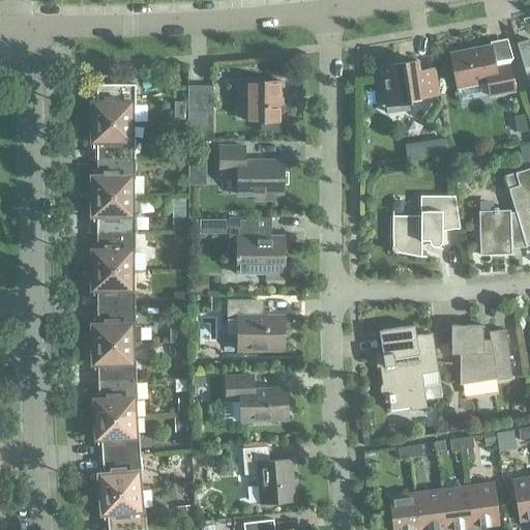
[(516,43),(524,68),(529,66),(529,46),(528,39),(516,43)]
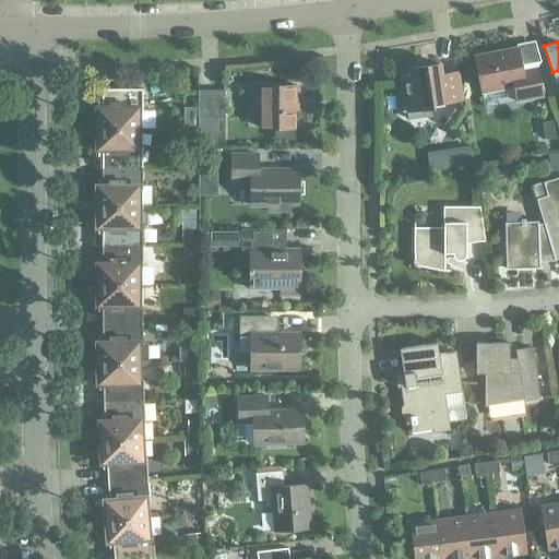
[(482,92),(483,92),(513,86),(515,102),(543,96),(537,69),(522,72),(518,49),(474,58),(482,92)]
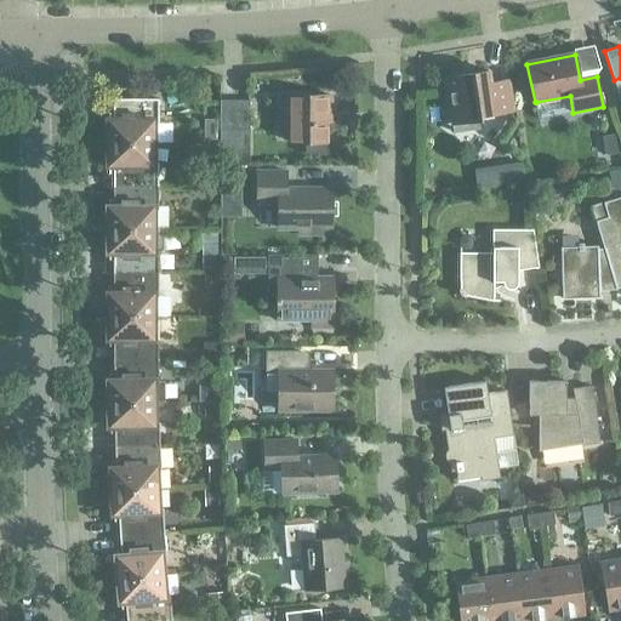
[(463,77),(463,75),(444,78),(451,125),(453,125),(454,134),(479,129),(478,117),(513,112),(508,81),(489,84),(488,72),(473,74),(473,75),(463,77)]
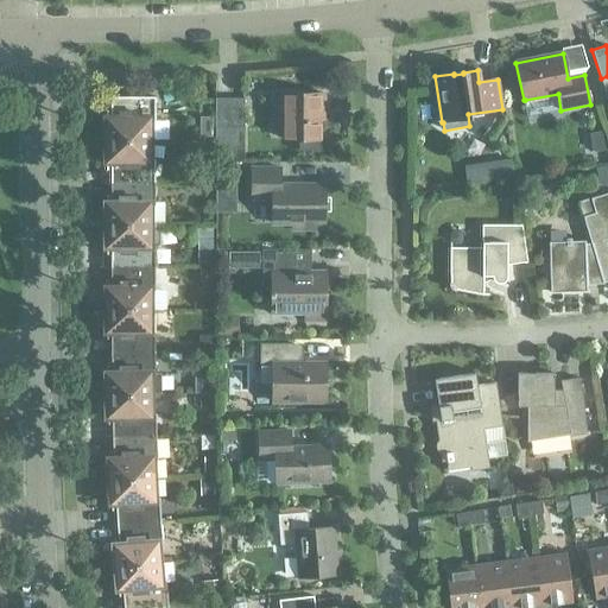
[(320,151),(320,139),(320,112),(324,112),(324,94),(279,94),(279,112),(284,112),(284,139),(298,139),(298,151),(320,151)]
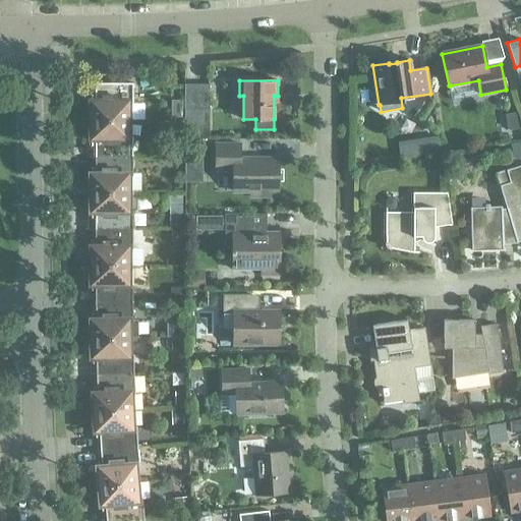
[(91,102),(91,120),(127,120),(127,104),(132,104),(132,83),(95,83),(95,102),(91,102)]
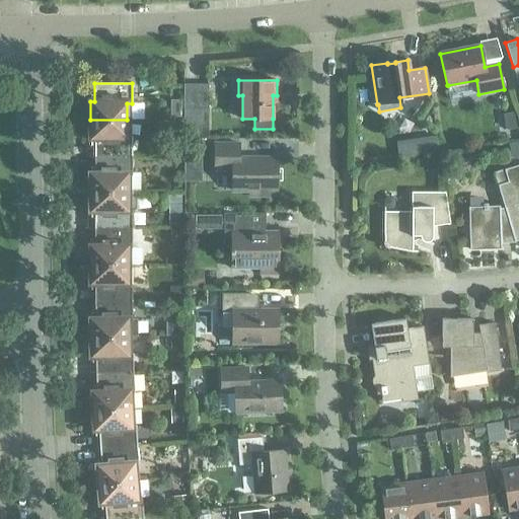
[(183,108),(208,108),(208,84),(183,84),(183,100),(183,108)]
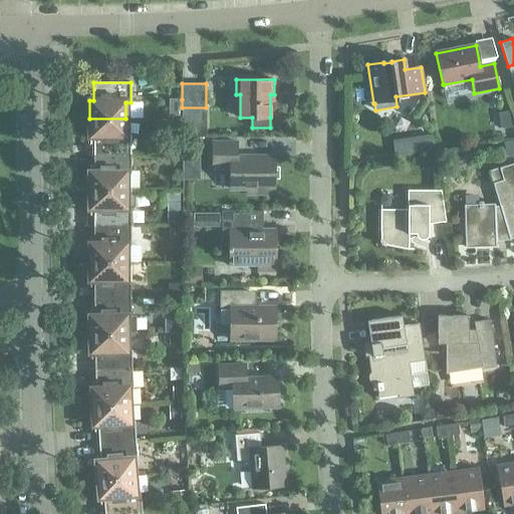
[(182,116),(182,107),(182,99),(169,99),(169,116),(182,116)]
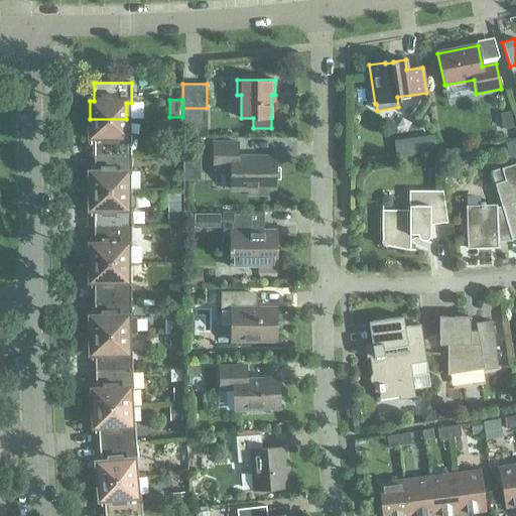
[(511,112),(500,114),(503,129),(514,127),(511,112)]
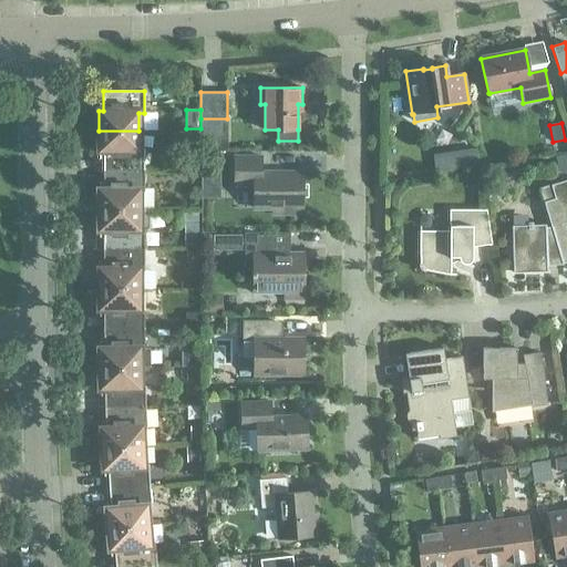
[(138,131),(99,131),(99,152),(103,152),(103,171),(144,171),(144,148),(138,148),(138,131)]
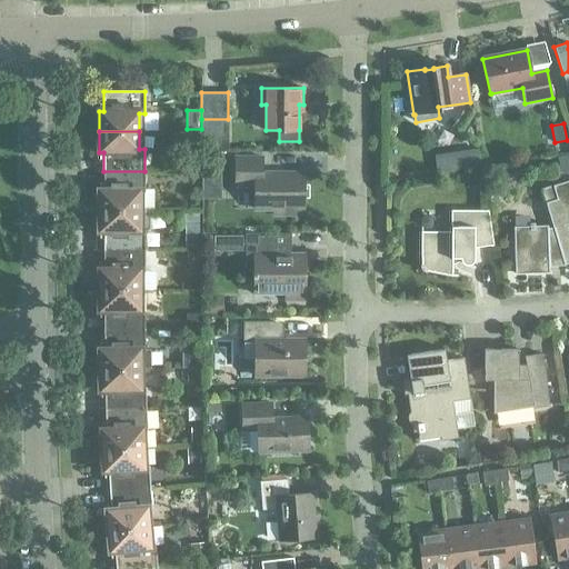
[(568,172),(568,153),(557,158),(561,176),(568,172)]
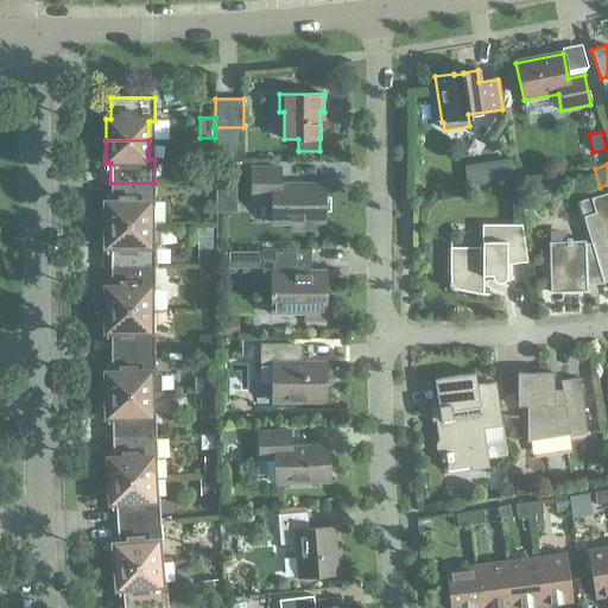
[(324,185),(280,185),(280,169),(251,169),(251,198),(272,198),(272,223),(292,223),(292,230),(325,230),(324,185)]
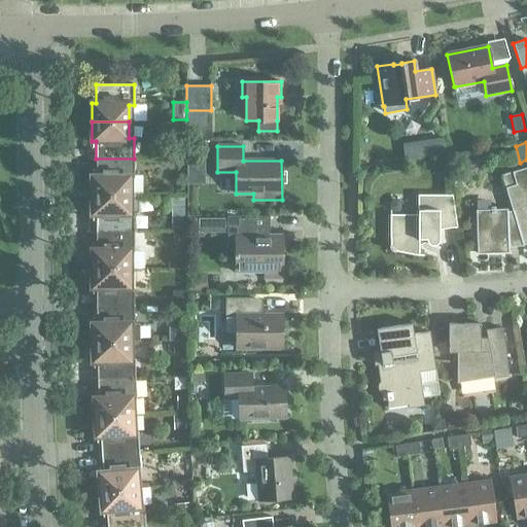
[(134,159),(96,159),(96,176),(92,176),(92,196),(129,196),(129,179),(134,179),(134,159)]
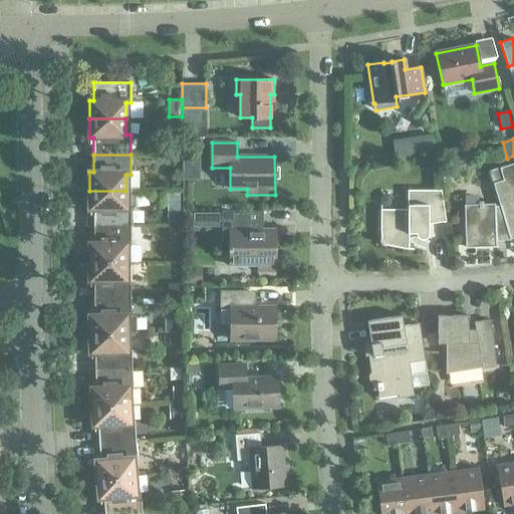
[(513,163),(489,171),(500,206),(495,207),(495,204),(483,205),(483,202),(478,202),(479,205),(464,205),(465,248),(496,247),(496,235),(508,234),(509,239),(513,237),(513,163)]
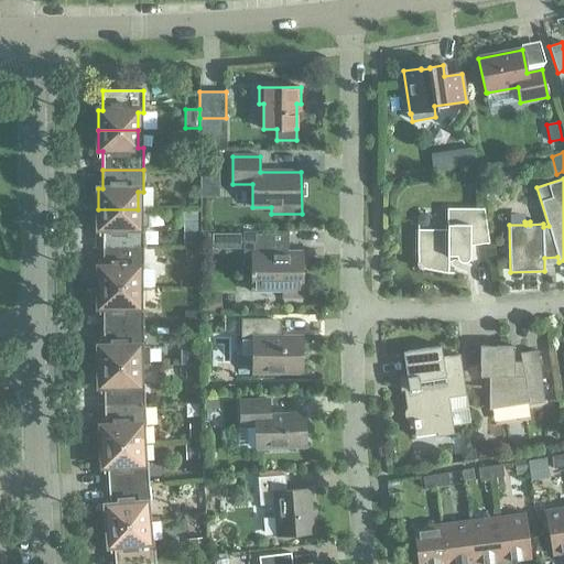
[(102,248),(143,248),(143,229),(149,229),(149,209),(138,209),(98,209),(98,229),(102,229),(102,248)]
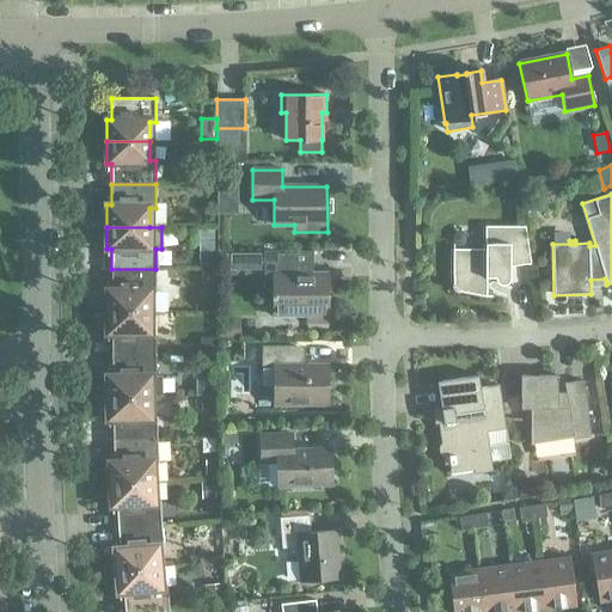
[(509,268),(531,264),(525,227),(485,227),(485,250),(453,250),(453,286),(452,286),(452,288),(452,289),(454,292),(456,293),(458,293),(458,292),(485,299),(487,277),(495,277),(495,280),(496,282),(497,283),(499,285),(500,285),(502,286),(503,286),(506,285),(507,283),(508,282),(509,281),(509,280),(509,279),(509,268)]
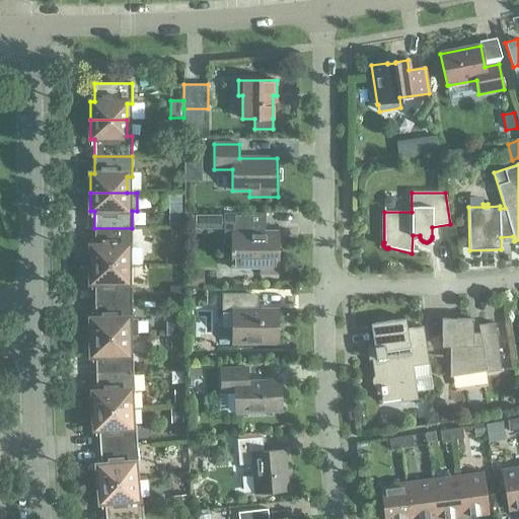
[(261,275),(277,275),(277,232),(265,232),(265,213),(223,214),(223,234),(231,234),(232,250),(230,250),(230,254),(232,254),(232,268),(261,268),(261,275)]
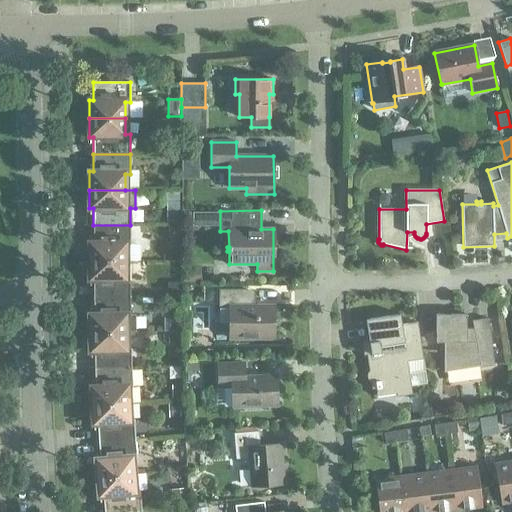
[(130,225),(93,225),(93,243),(89,243),(89,261),(125,261),(125,245),(130,245),(130,225)]
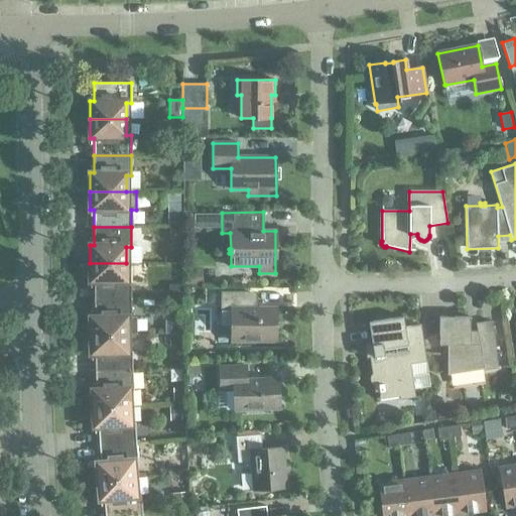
[(169,229),(169,240),(180,240),(179,230),(169,229)]
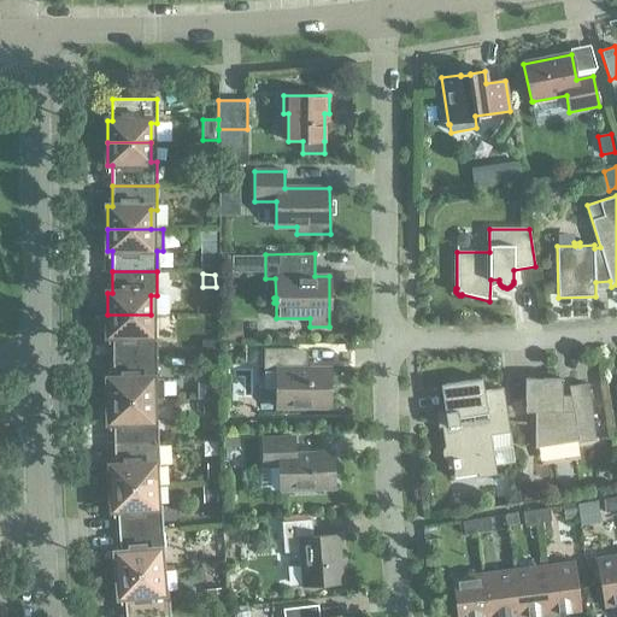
[(112,358),(157,358),(157,334),(151,334),(151,315),(107,315),(107,336),(112,336),(112,358)]
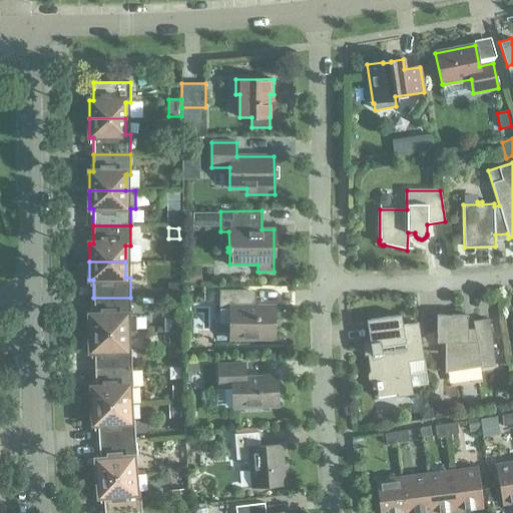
[(181,296),(180,284),(167,284),(167,297),(181,296)]
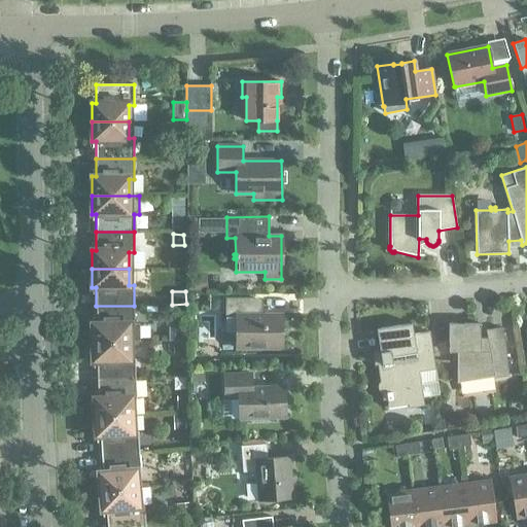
[(225,299),(225,332),(236,332),(236,348),(281,348),(281,315),(255,315),(255,299),(225,299)]
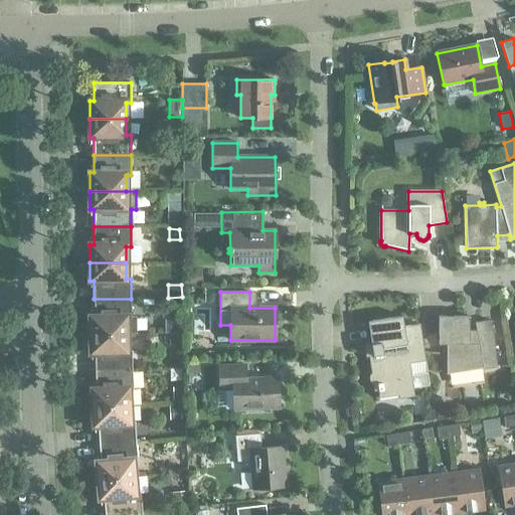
[(131,299),(94,299),(94,316),(90,317),(91,335),(127,334),(137,334),(136,316),(131,316),(131,299)]
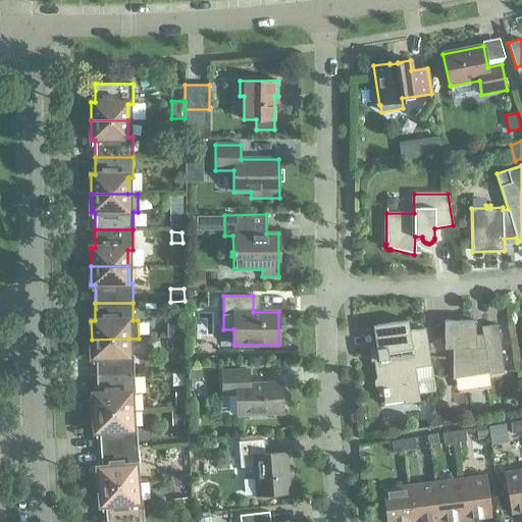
[(454,377),(455,377),(487,372),(488,375),(504,373),(497,325),(481,327),(482,337),(475,337),(475,320),(445,320),(445,349),(454,349),(454,377)]
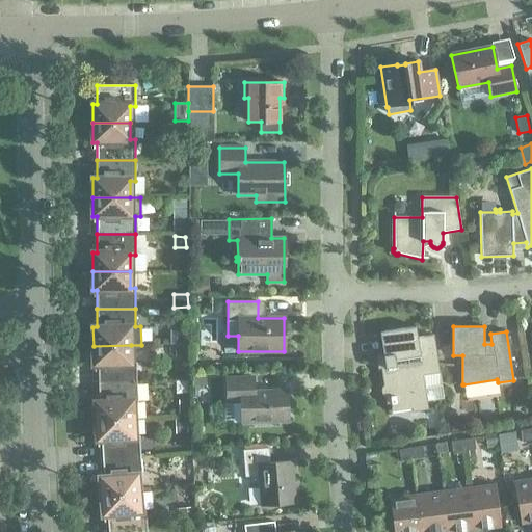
[(185,327),(176,327),(176,344),(185,343),(185,327)]
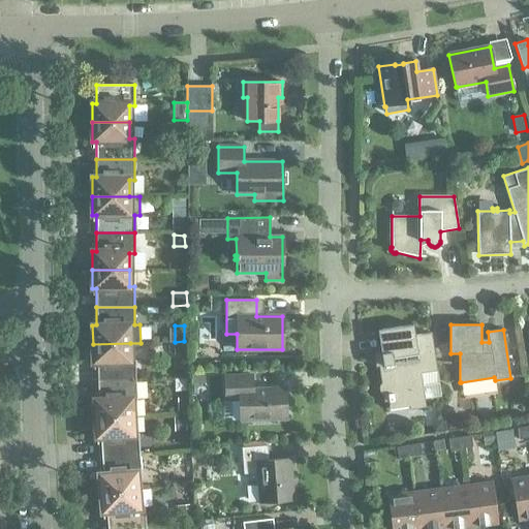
[(421,374),(437,371),(431,333),(414,336),(413,325),(378,331),(383,365),(378,366),(381,383),(380,384),(379,386),(379,389),(379,390),(379,392),(380,393),(381,395),(383,396),(384,402),(389,402),(408,399),(409,407),(409,410),(426,407),(425,400),(421,374)]
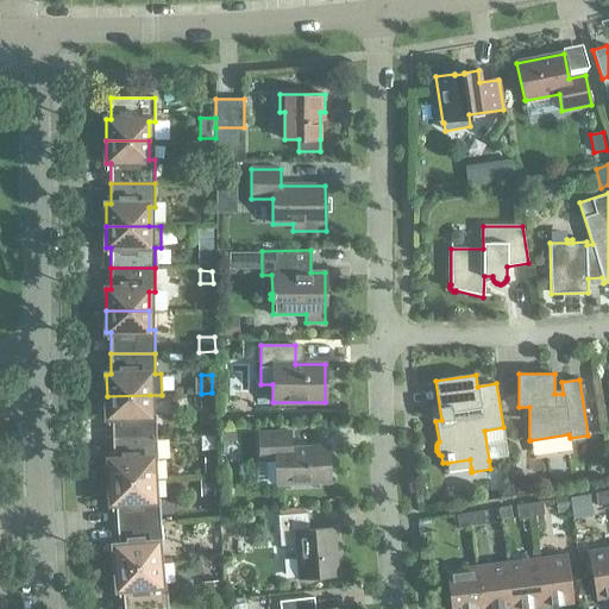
[(150,395),(107,396),(107,418),(112,418),(112,439),(156,438),(156,414),(150,414),(150,395)]
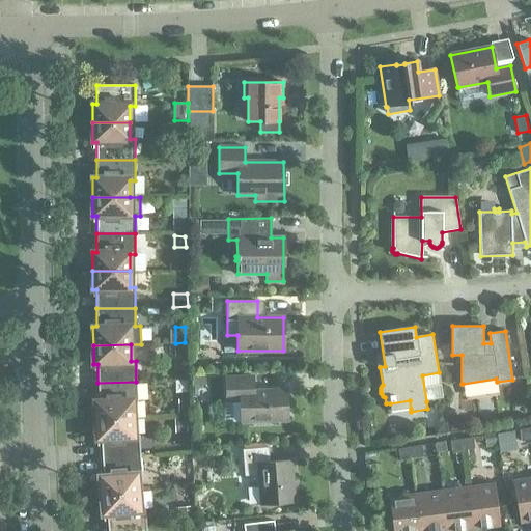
[(186,356),(186,345),(173,345),(174,357),(186,356)]
